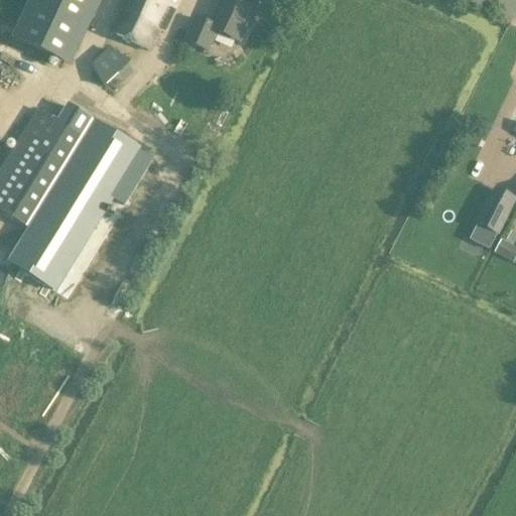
[(31,0),(13,39),(71,67),(101,0),(31,0)]
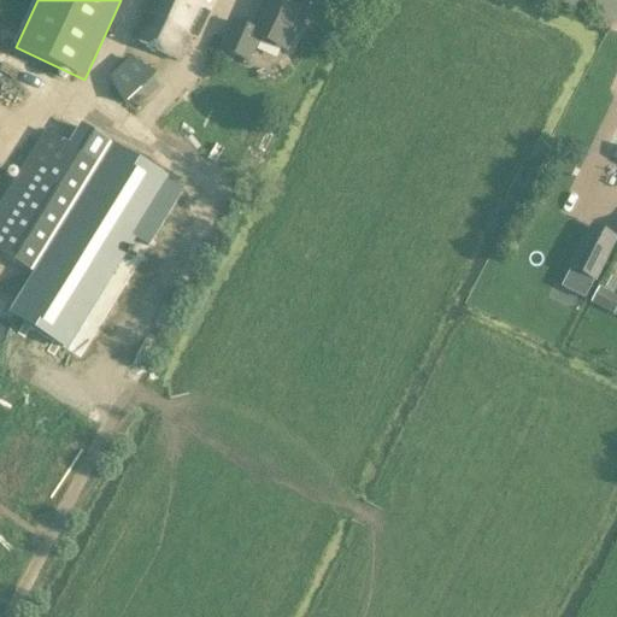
[(152,0),(133,41),(180,63),(192,37),(197,41),(215,0),(152,0)]
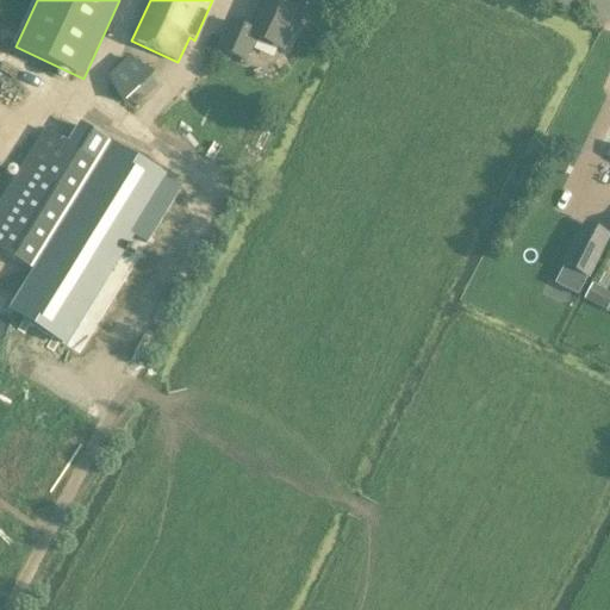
[(231,24),(219,51),(246,63),(255,39),(282,53),(305,0),(263,0),(249,32),(231,24)]
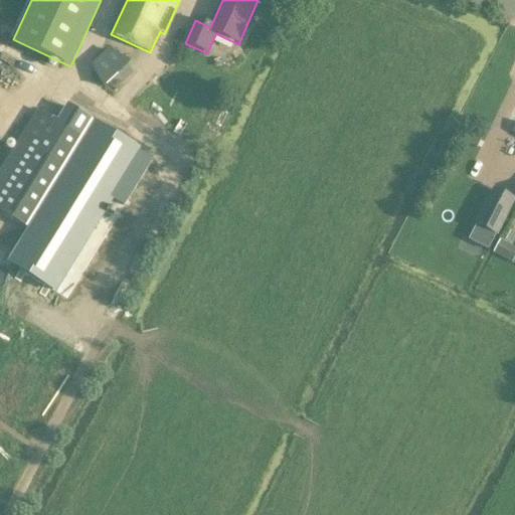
[(131,62),(109,49),(93,67),(105,89),(131,62)]
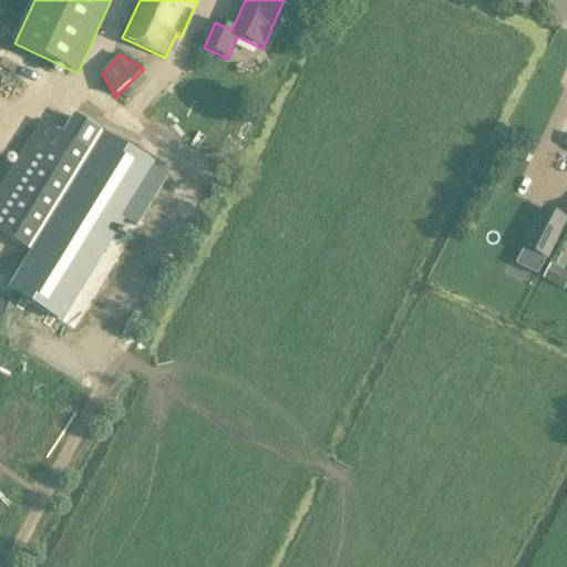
[(34,137),(0,193),(0,234),(34,256),(44,261),(76,281),(138,182),(105,162),(43,123),(34,137)]
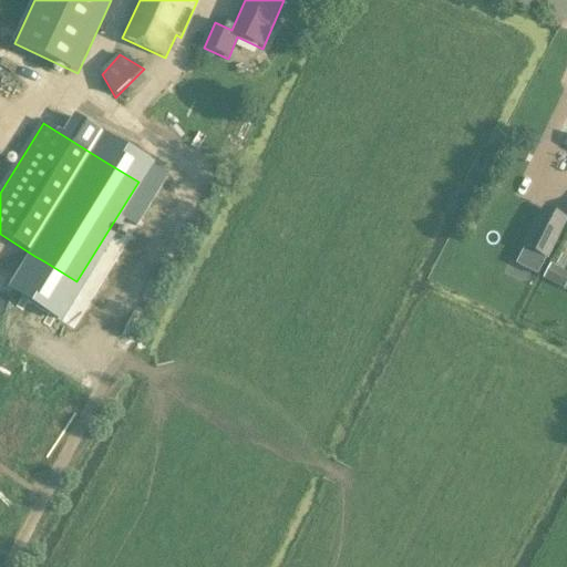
[(518,147),(514,158),(525,164),(531,153),(518,147)]
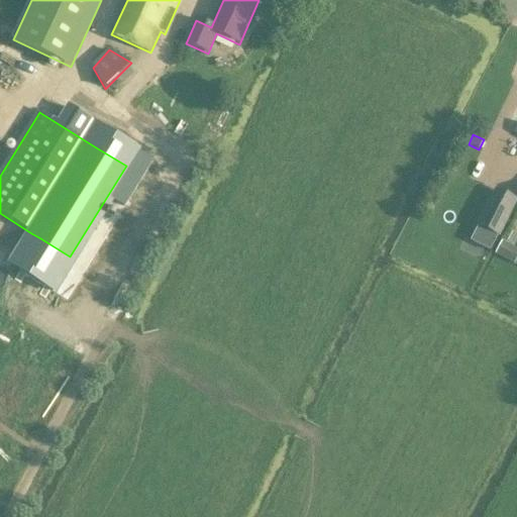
[(498,236),(507,218),(516,201),(496,191),(488,208),(479,226),(472,241),(490,250),(498,235),(498,236)]
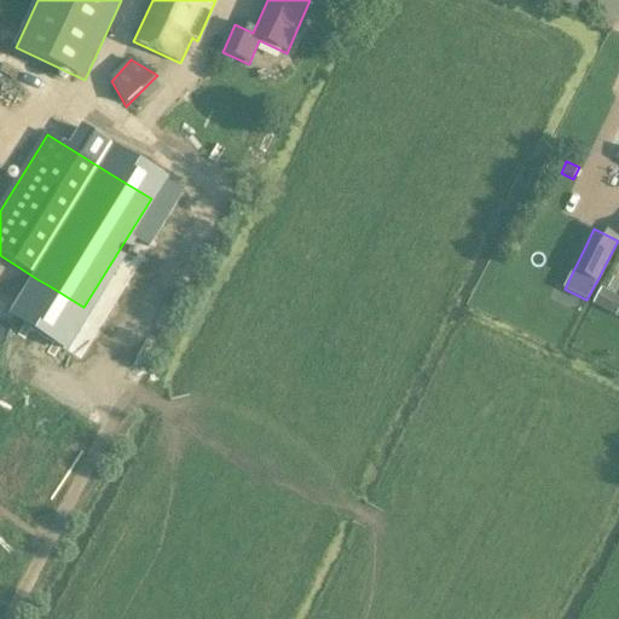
[(618,299),(601,289),(593,305),(617,317),(618,311),(618,299)]
